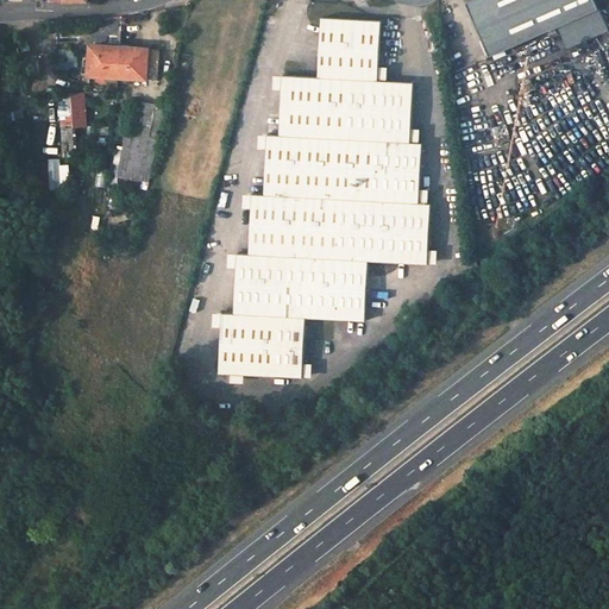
[(472,0),(466,2),(489,56),(600,8),(596,0),(472,0)]
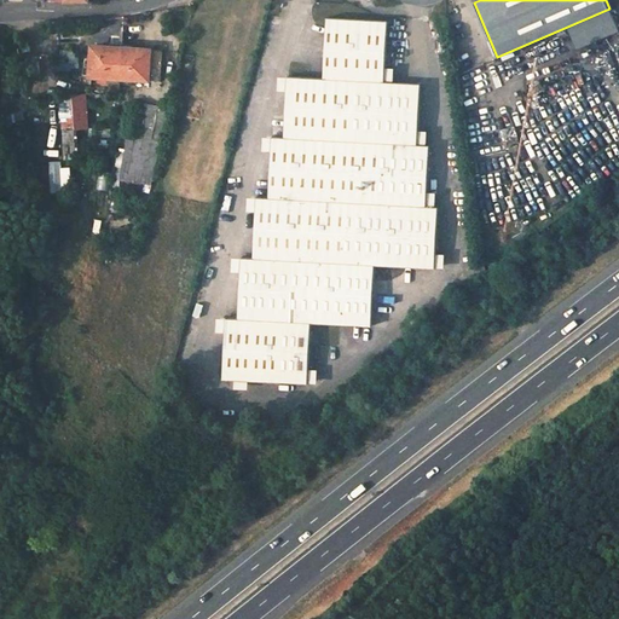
[(416,145),(420,84),(383,81),(388,21),(383,21),(328,17),(323,77),(287,75),(283,137),(271,136),(266,195),(254,195),(250,254),(239,254),(236,314),(224,313),(220,374),(304,379),(307,319),(369,323),(372,262),(433,266),(437,206),(424,204),(428,145),(416,145)]
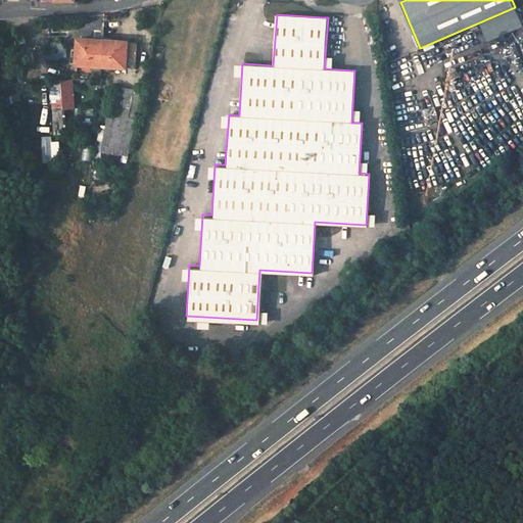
[(369,15),(371,26),(378,25),(377,14),(369,15)]
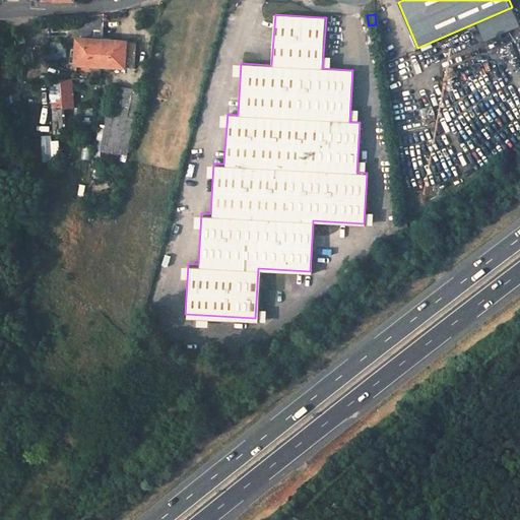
[(103,40),(78,39),(76,63),(101,64),(103,40)]
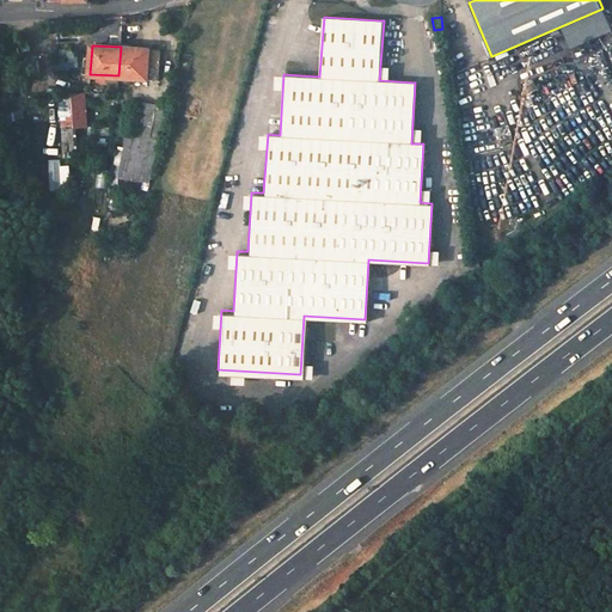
[(118,75),(147,77),(148,48),(121,47),(118,75)]
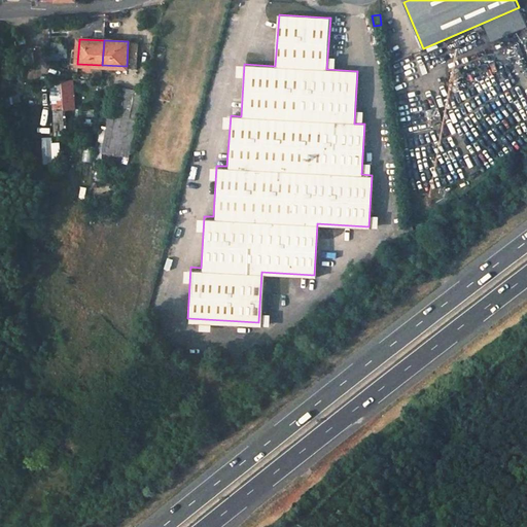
[(127,66),(137,67),(138,42),(128,41),(127,66)]
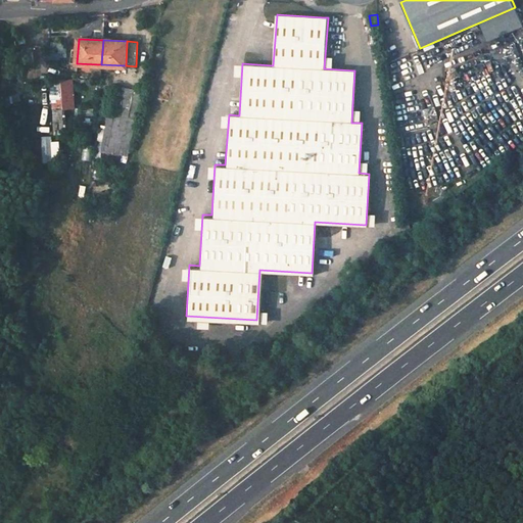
[(52,109),(62,108),(61,82),(51,83),(52,109)]
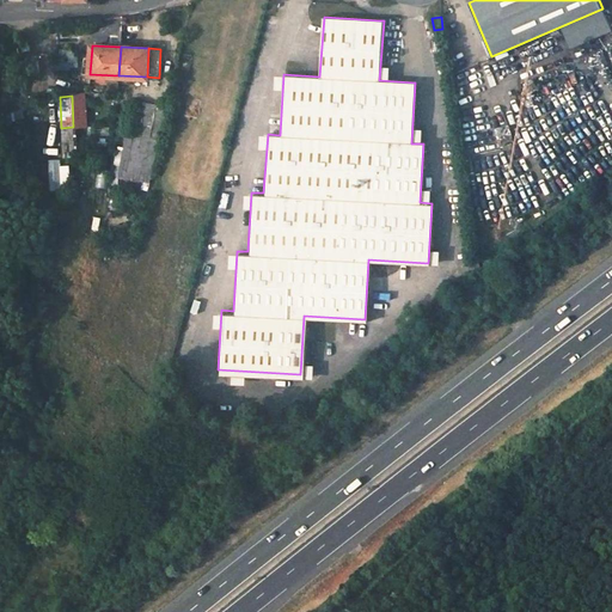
[(166,108),(135,101),(128,130),(158,138),(160,138),(166,108)]
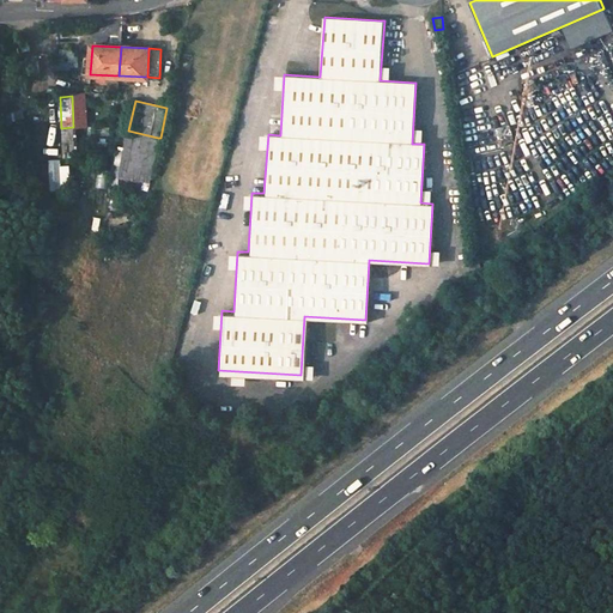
[(128,131),(119,175),(149,181),(158,138),(128,131)]
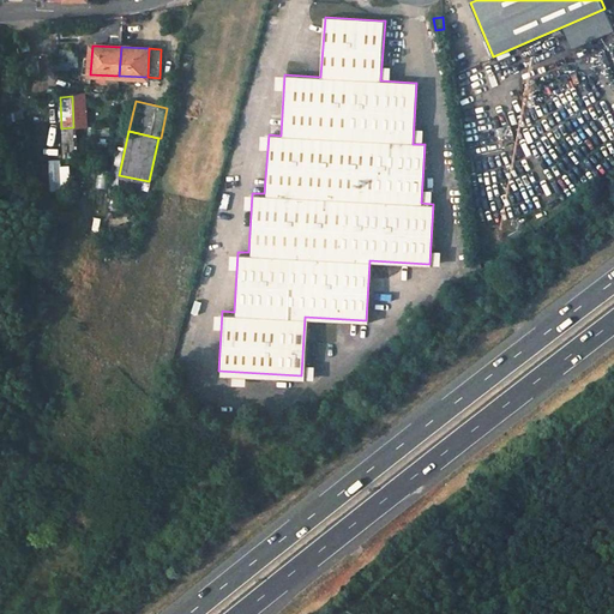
[(65,190),(64,160),(50,160),(52,190),(65,190)]
